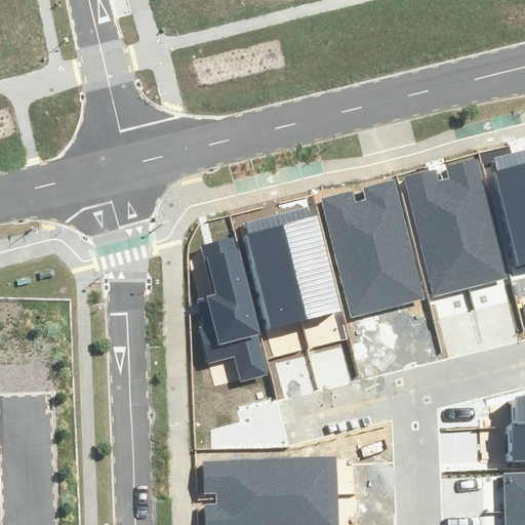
[(441,179),(467,287),(506,278),(478,160),(447,167),(449,177),(441,179)]
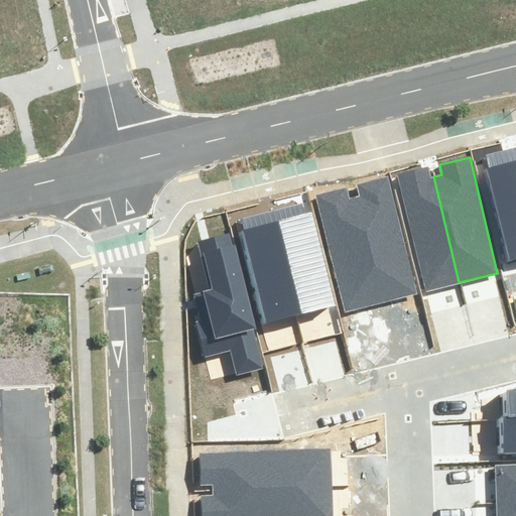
[(515,158),(484,167),(508,263),(515,261),(515,158)]
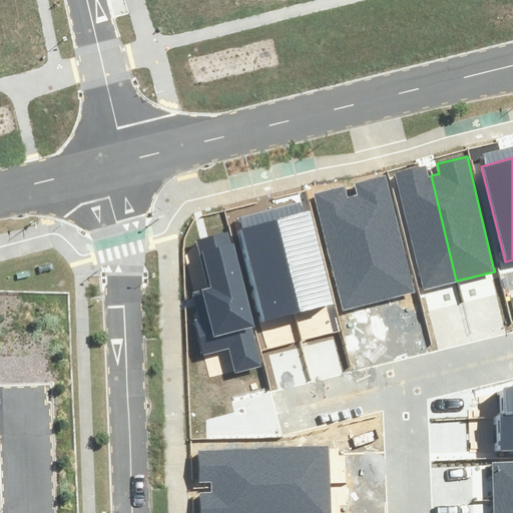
[(395,173),(423,289),(456,281),(431,175),(429,165),(395,173)]
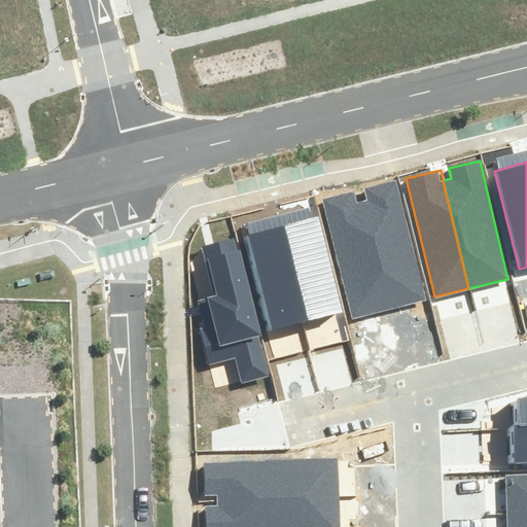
[(361,202),(387,310),(427,301),(399,181),(395,183),(367,189),(370,200),(361,202)]
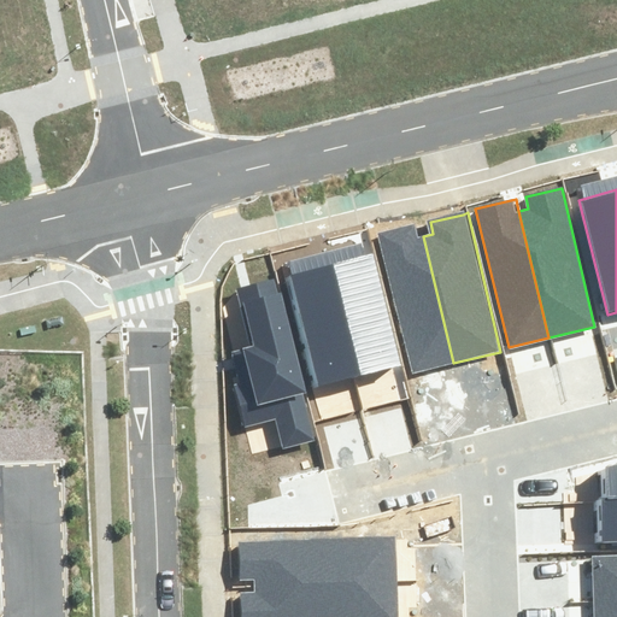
[(381,234),(413,372),(453,363),(423,236),(421,224),(381,234)]
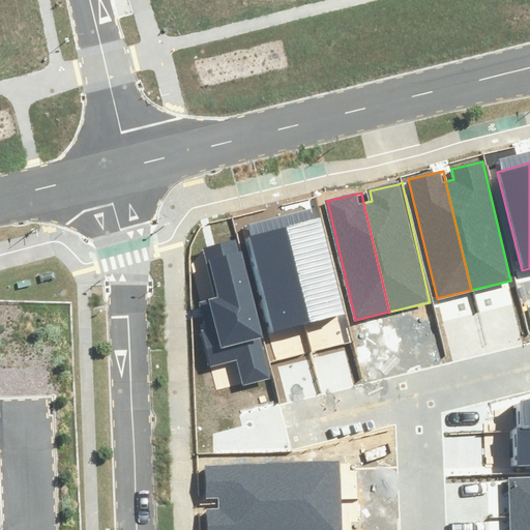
[(320,215),(286,224),(311,323),(346,314),(320,215)]
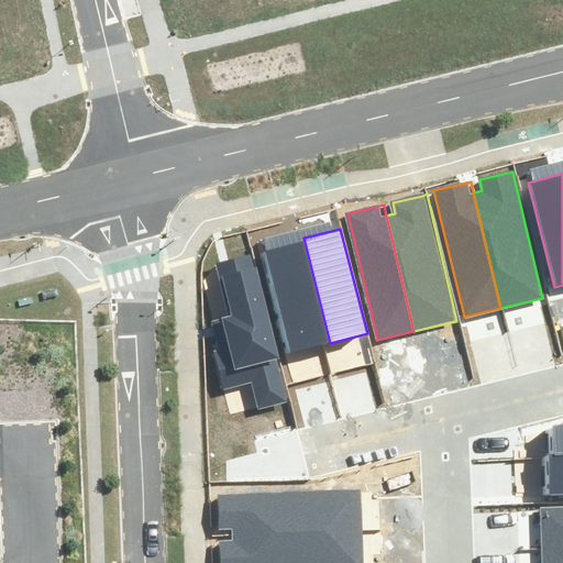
[(263,249),(289,353),(330,343),(304,238),(263,249)]
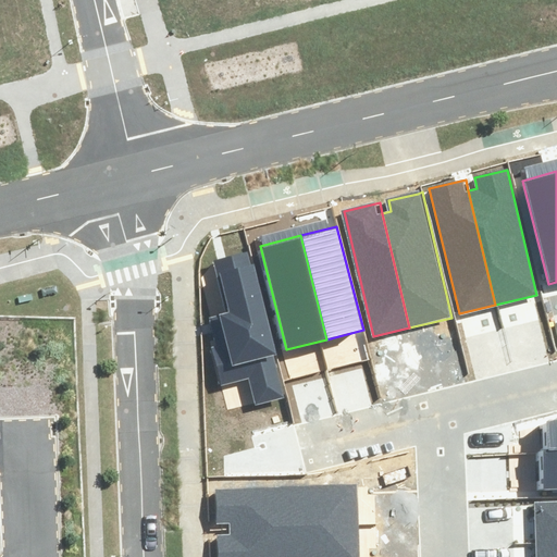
[(209,341),(220,386),(250,379),(257,403),(283,395),(246,254),(214,262),(227,313),(211,317),(218,338),(209,341)]
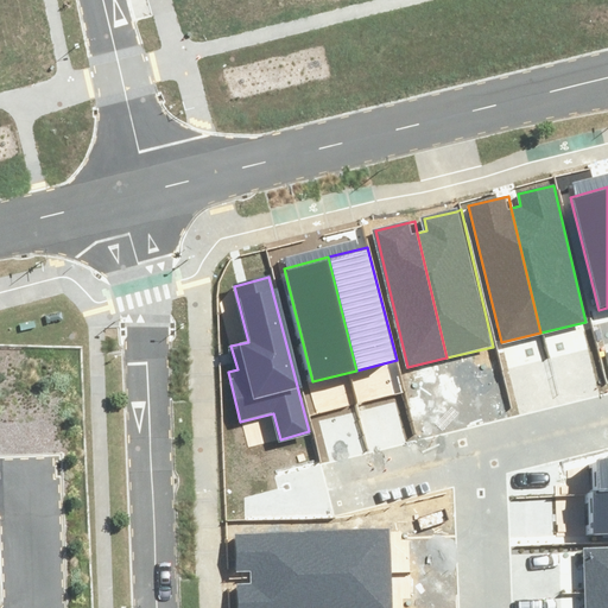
[(607,456),(597,460),(600,488),(607,488),(607,456)]
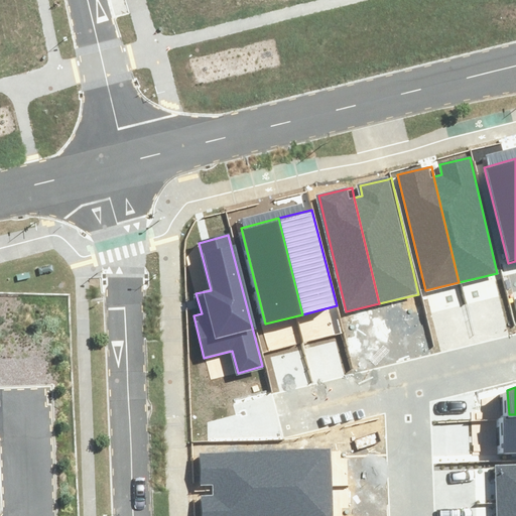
[(503,414),(503,450),(515,450),(515,414),(509,414),(503,414)]
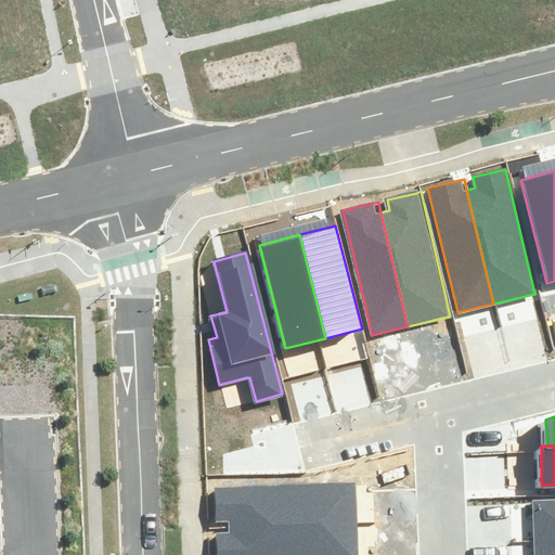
[(358,486),(217,490),(218,525),(229,524),(229,528),(359,524),(358,486)]
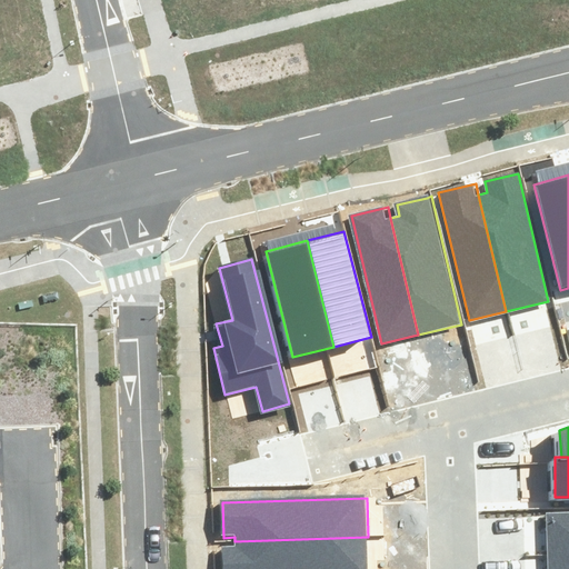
[(568,512),(547,513),(548,555),(568,553),(568,512)]
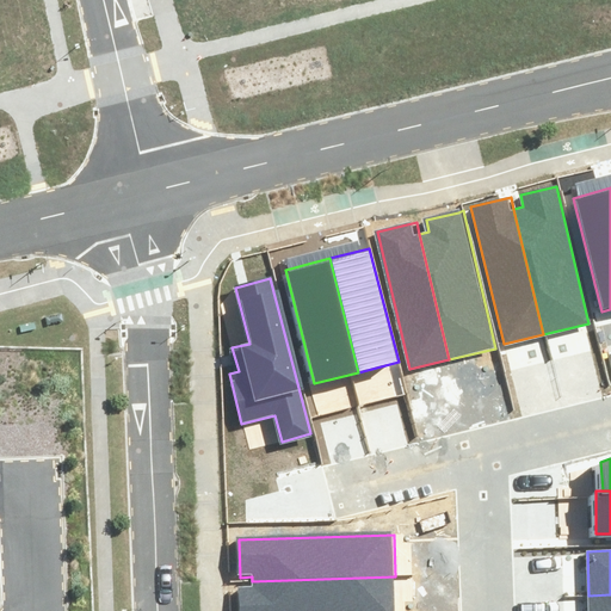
[(240,587),(240,610),(395,610),(395,576),(252,581),(252,586),(240,587)]
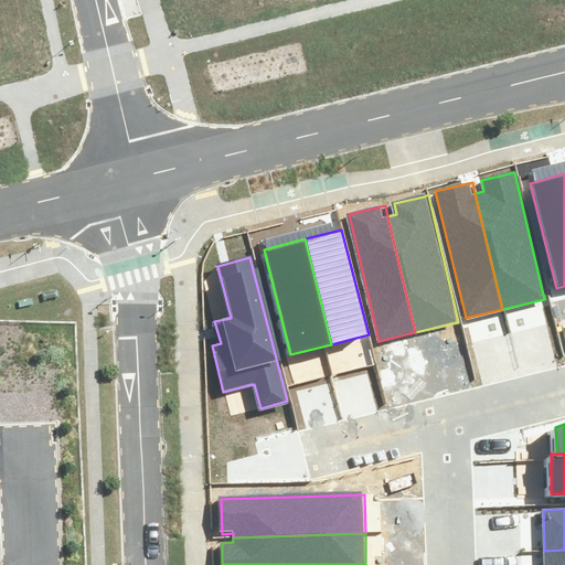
[(543,564),(564,564),(564,550),(544,551),(543,564)]
